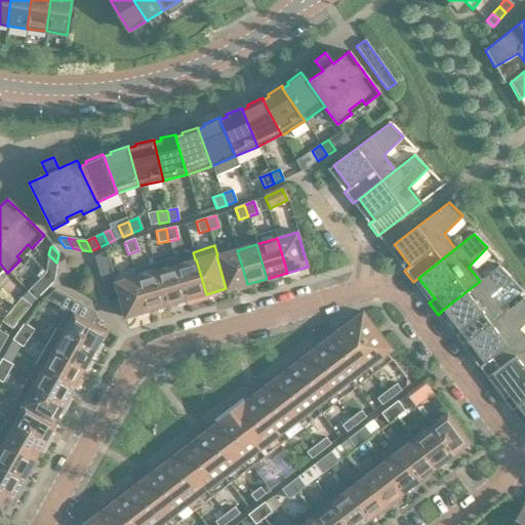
[(226,290),(247,284),(237,250),(217,255),(216,255),(226,288),(226,290)]
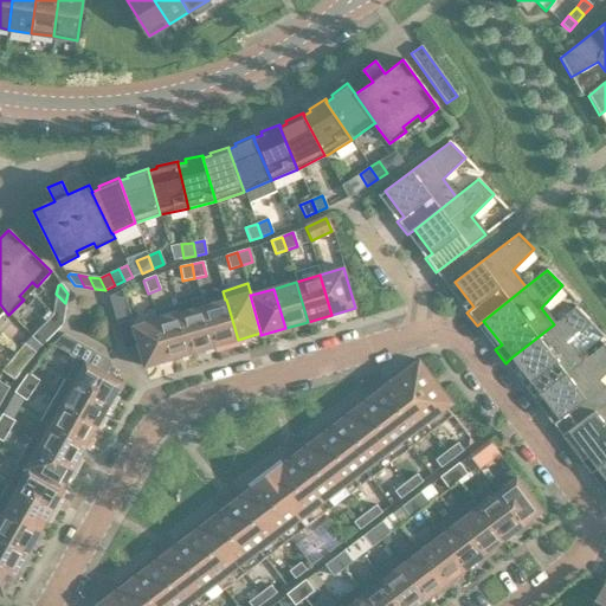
[(108,297),(117,323),(131,318),(122,292),(108,297)]
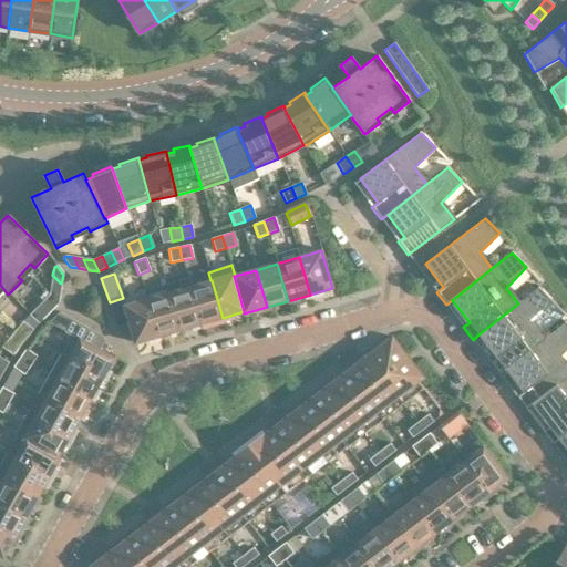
[(61,284),(52,275),(51,285),(60,294),(61,284)]
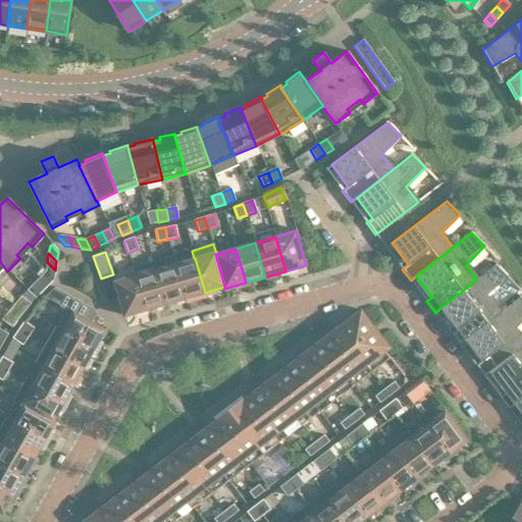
[(153,262),(165,304),(185,299),(174,264),(175,264),(173,256),(153,262)]
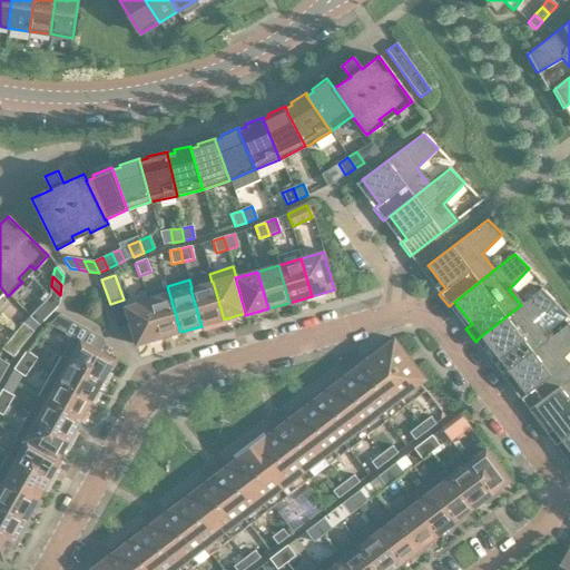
[(213,282),(212,282),(192,288),(190,288),(202,326),(224,320),(213,282)]
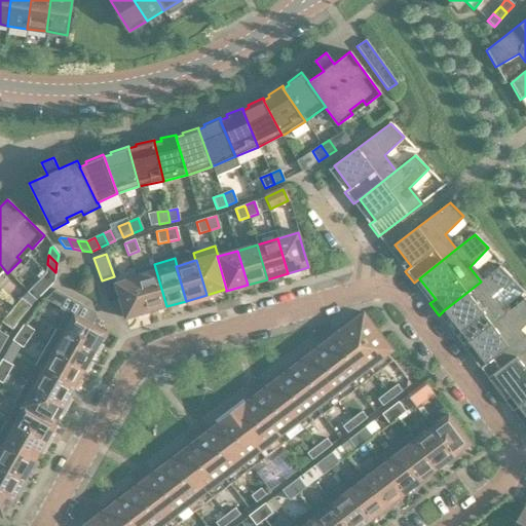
[(55,272),(47,264),(45,273),(53,282),(55,272)]
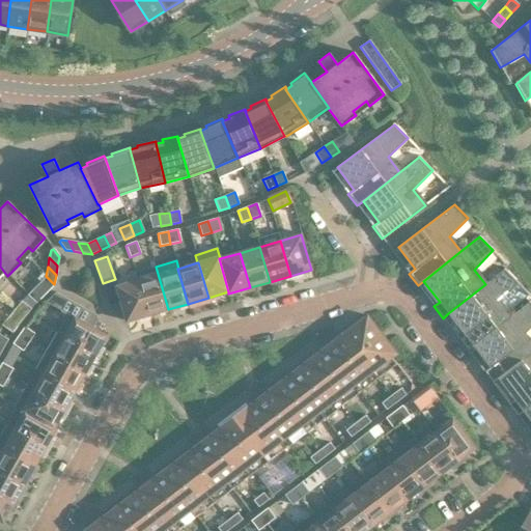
[(137,280),(147,315),(168,309),(156,267),(135,273),(137,280)]
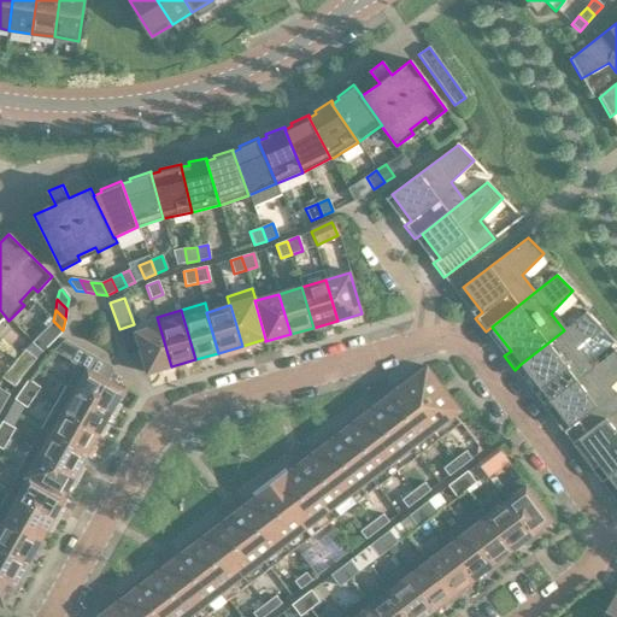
[(586,312),(564,330),(521,364),(540,388),(533,394),(544,407),(550,403),(550,401),(593,368),(580,351),(601,329),(586,312)]
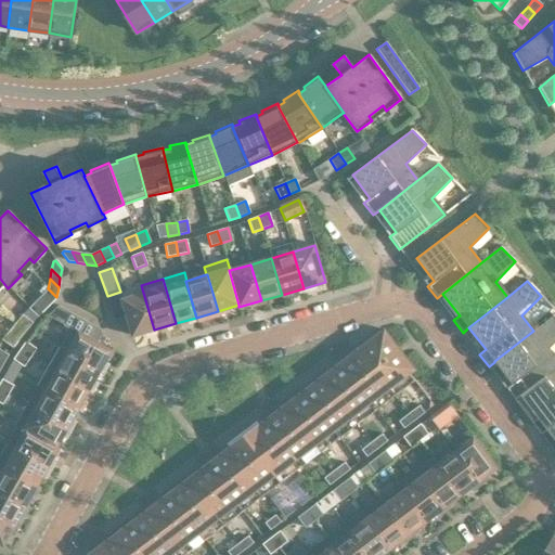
[(56,297),(48,288),(41,295),(50,304),(56,297)]
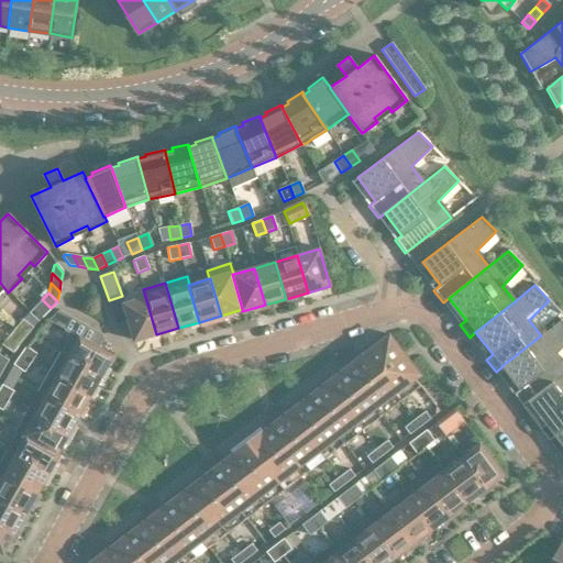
[(134,341),(156,334),(145,297),(123,304),(134,341)]
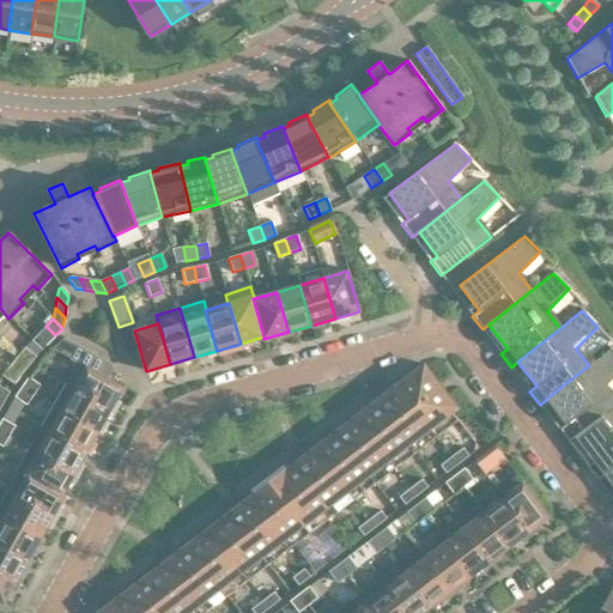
[(55,335),(46,326),(38,333),(48,343),(55,335)]
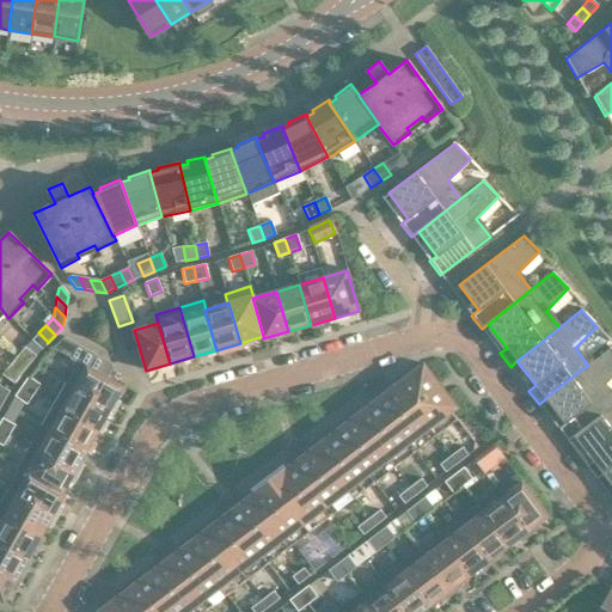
[(48,342),(38,332),(32,341),(41,349),(48,342)]
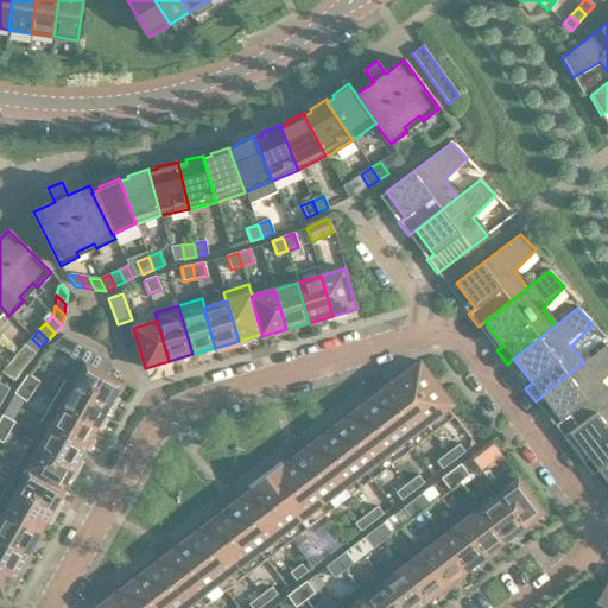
[(64,381),(109,406),(122,385),(106,375),(112,363),(64,336),(52,348),(70,358),(74,365),(64,381)]
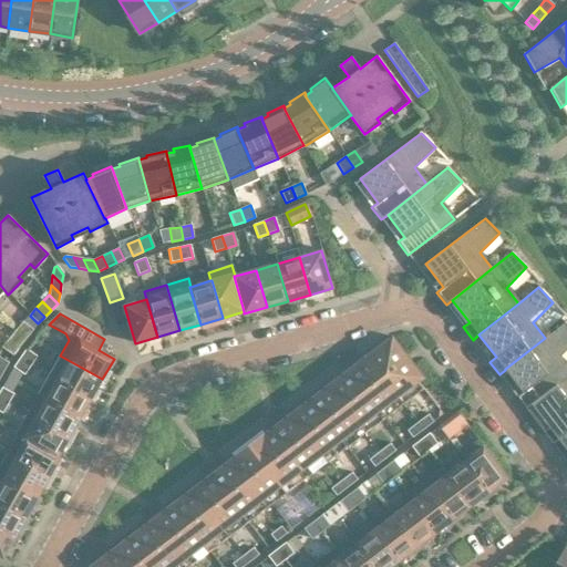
[(26,339),(33,330),(23,322),(16,330),(26,339)]
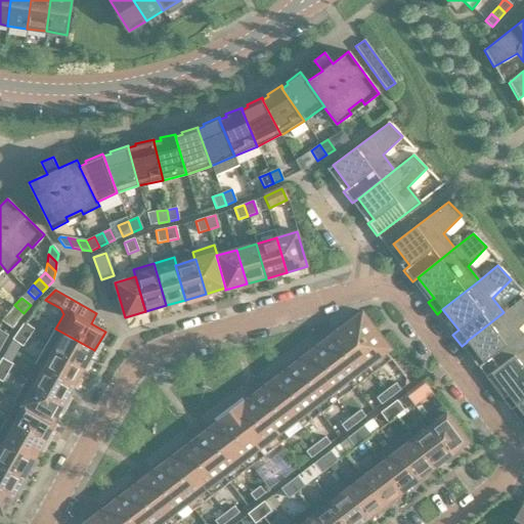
[(477,366),(486,379),(491,374),(523,347),(523,340),(517,331),(523,322),(523,299),(522,298),(504,312),(467,341),(467,342),(483,362),(477,366)]
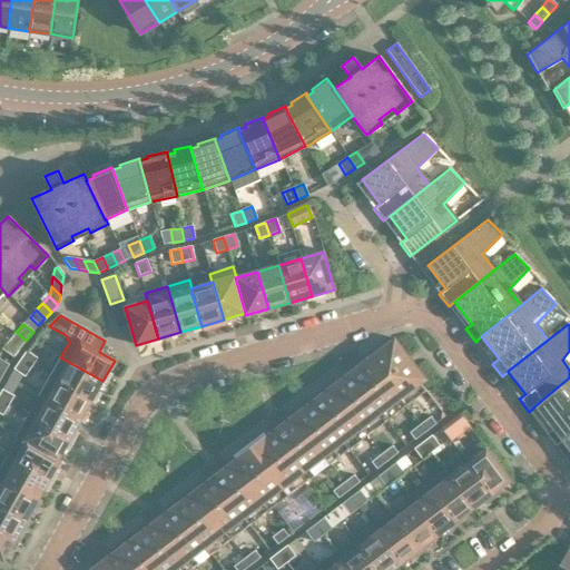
[(26,341),(16,332),(9,341),(19,349),(26,341)]
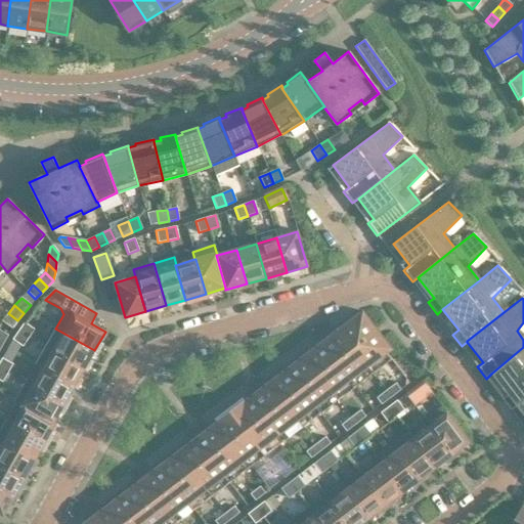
[(358,307),(334,324),(80,518),(84,523),(175,523),(391,359),(370,333),(375,329),(358,307)]
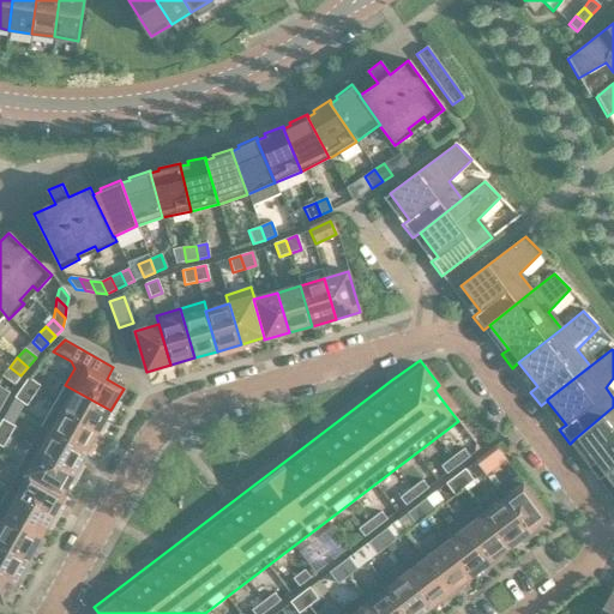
[(40,386),(28,378),(22,389),(32,396),(40,386)]
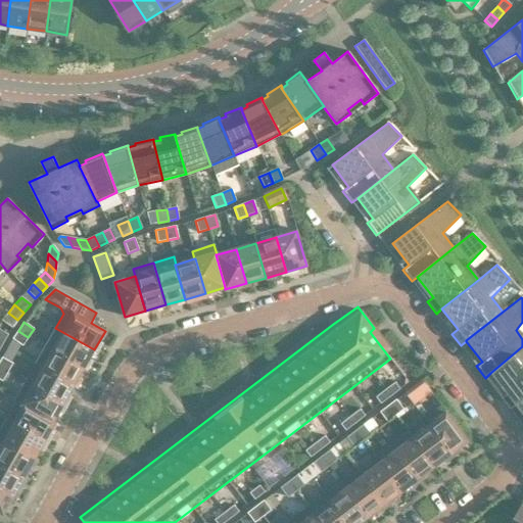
[(55,328),(45,346),(84,368),(94,349),(55,328)]
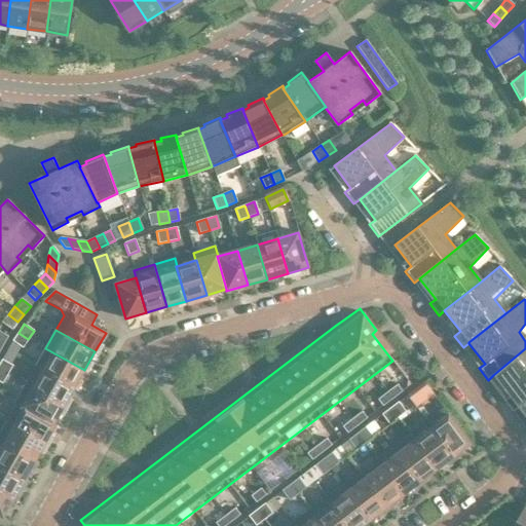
[(28,339),(19,333),(12,341),(23,347),(28,339)]
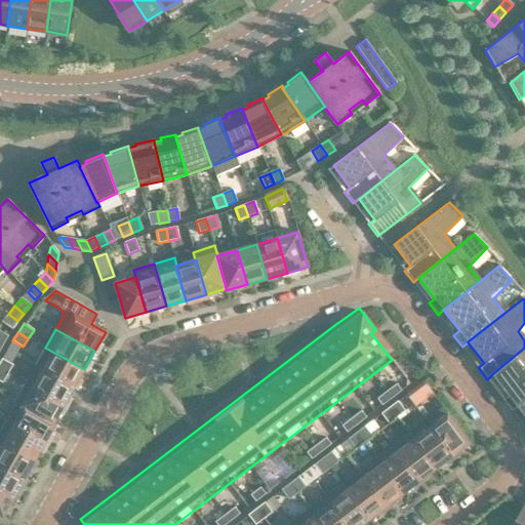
[(35,365),(42,369),(74,388),(84,369),(45,348),(35,365)]
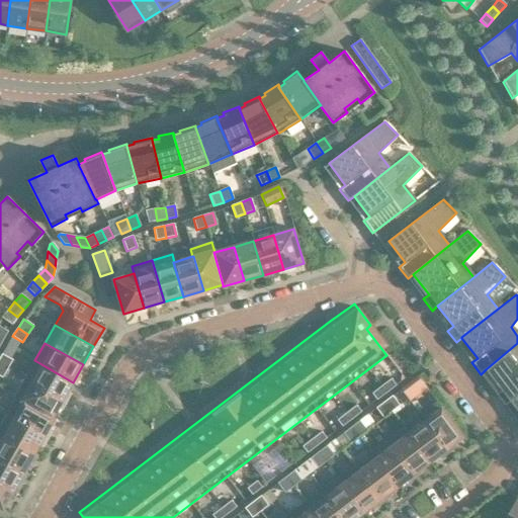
[(517,343),(486,369),(502,390),(496,395),(505,406),(510,402),(517,395),(517,343)]
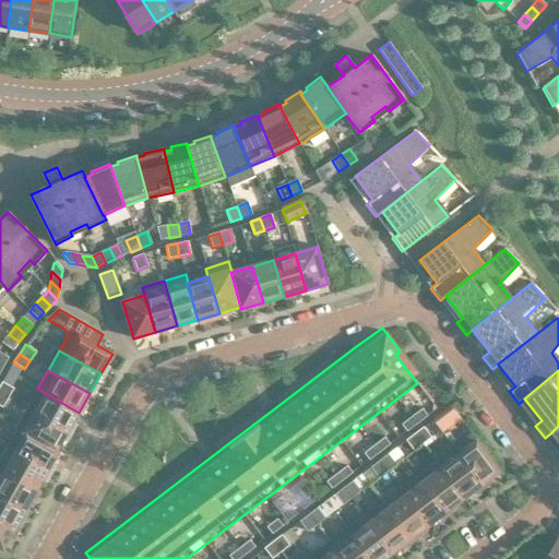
[(0,385),(0,393),(8,399),(13,389),(2,382),(0,385)]
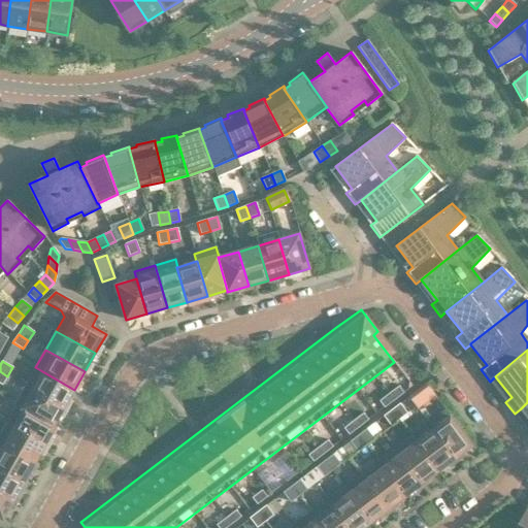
[(74,390),(42,371),(35,367),(25,386),(64,407),(74,390)]
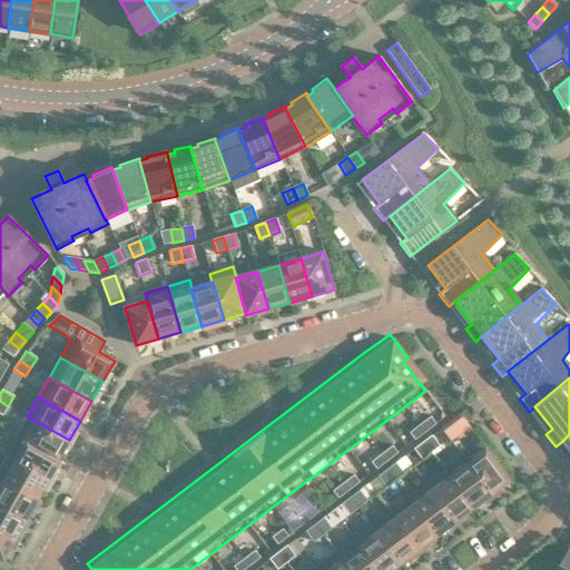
[(469,428),(467,424),(460,414),(459,414),(450,421),(458,432),(460,434),(469,428)]
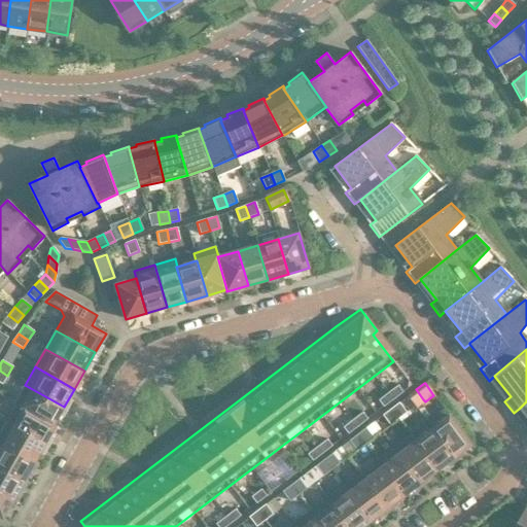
[(14,403),(16,405),(54,425),(64,407),(25,385),(14,403)]
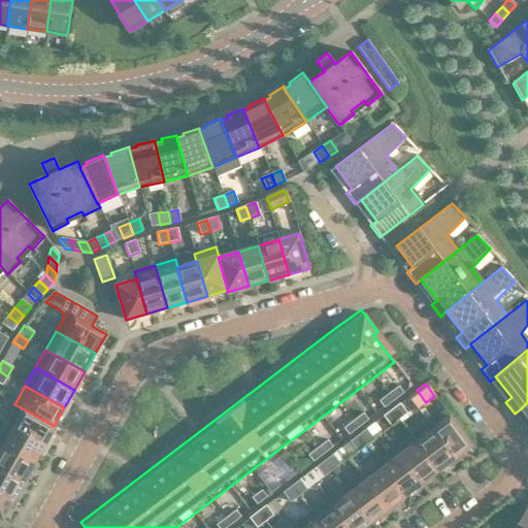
[(398,388),(388,394),(392,400),(402,393),(398,388)]
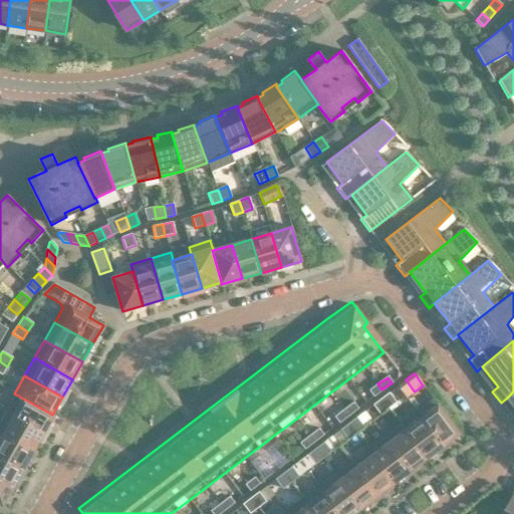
[(372,397),(381,390),(377,383),(368,391),(372,397)]
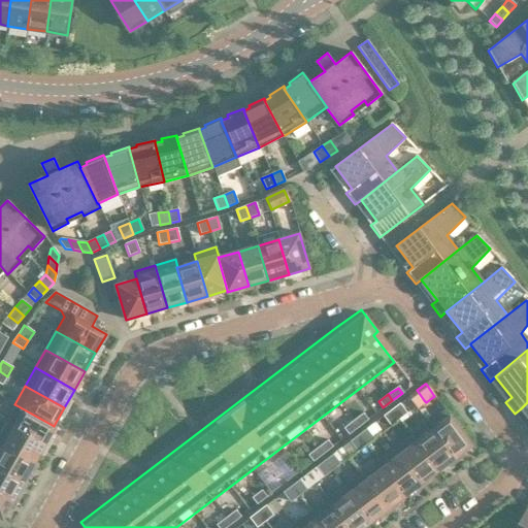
[(399,403),(391,409),(398,420),(406,414),(399,403)]
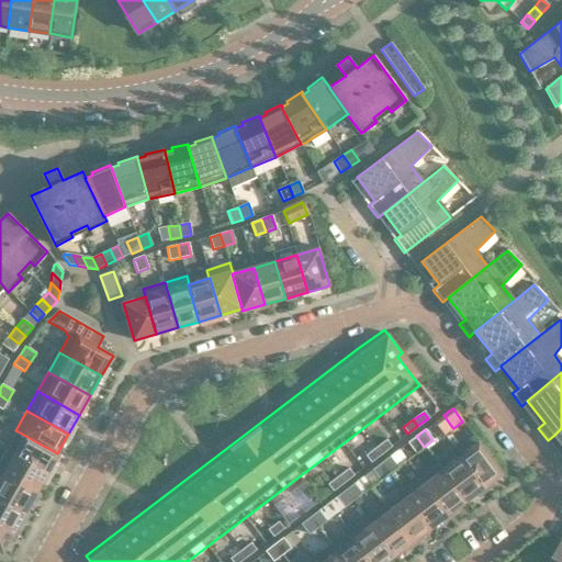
[(59,454),(57,453),(18,431),(7,450),(48,473),(59,454)]
